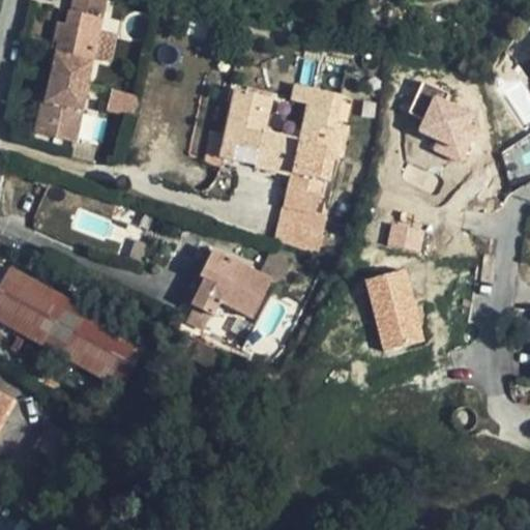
[(108,0),(71,0),(65,24),(57,23),(51,52),(55,53),(50,77),(43,105),(40,104),(34,135),(77,143),(89,85),(108,0)]
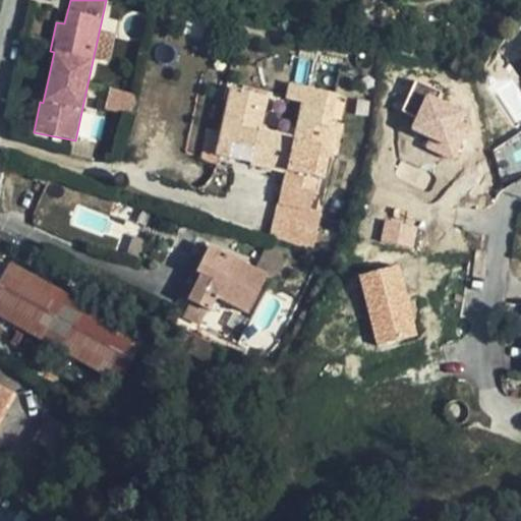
[(286,171),(317,177),(323,178),(328,154),(336,156),(343,124),(330,121),(336,94),(292,83),(289,100),(304,103),(296,139),(259,131),(267,96),(233,90),(219,156),(243,162),(245,153),(254,155),(252,164),(286,171)]
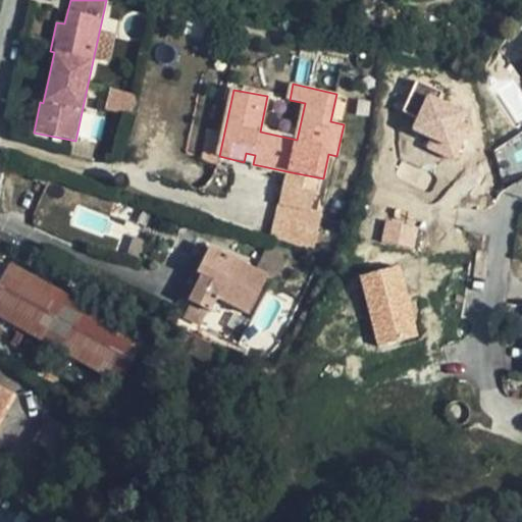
[(416,86),(402,126),(429,137),(425,149),(454,158),(473,106),(416,86)]
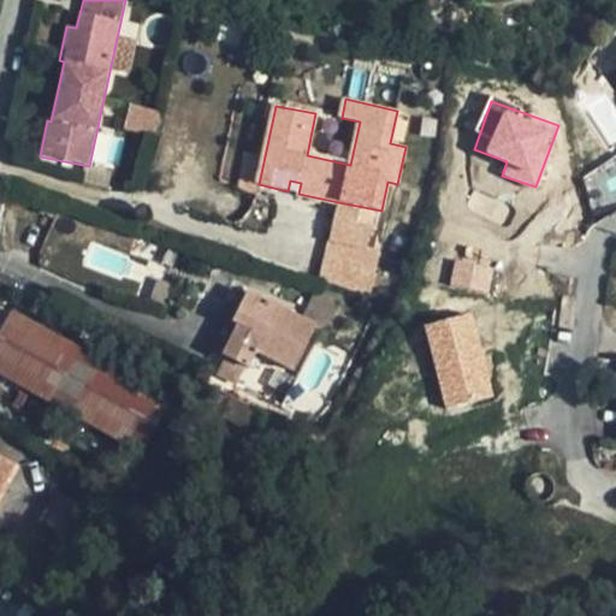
[(288,191),(298,194),(301,183),(290,181),(288,191)]
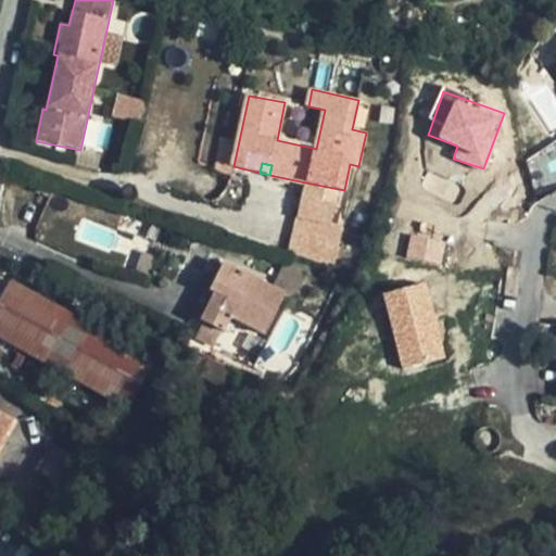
[(305,182),(302,199),(310,201),(335,206),(339,189),(305,182)]
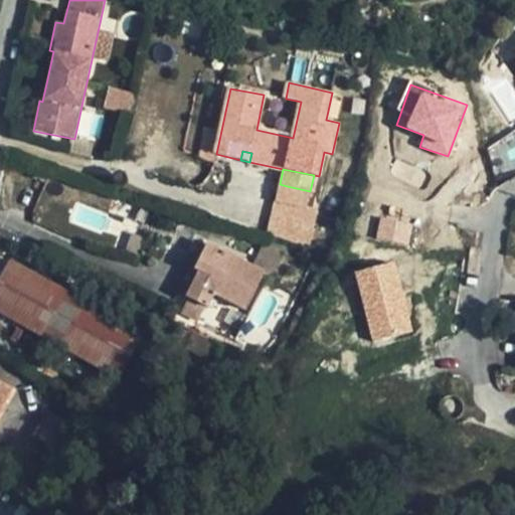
[(280,184),(276,202),(282,203),(287,186),(280,184)]
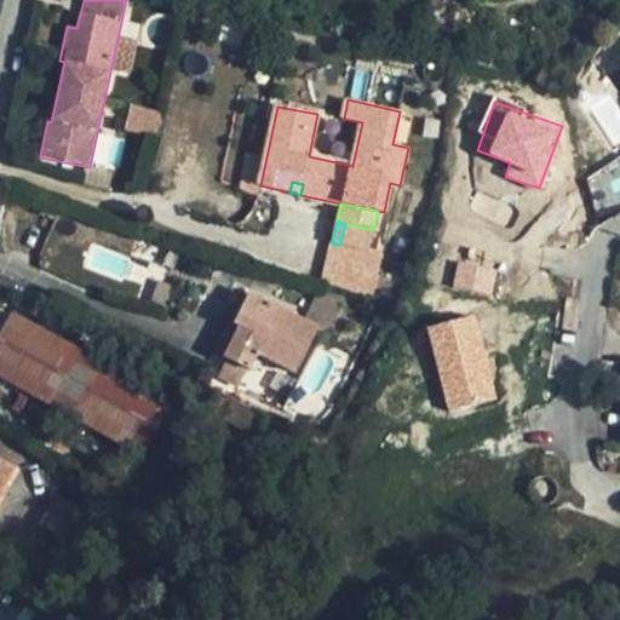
[(368,250),(373,230),(345,224),(339,245),(368,252),(368,250)]
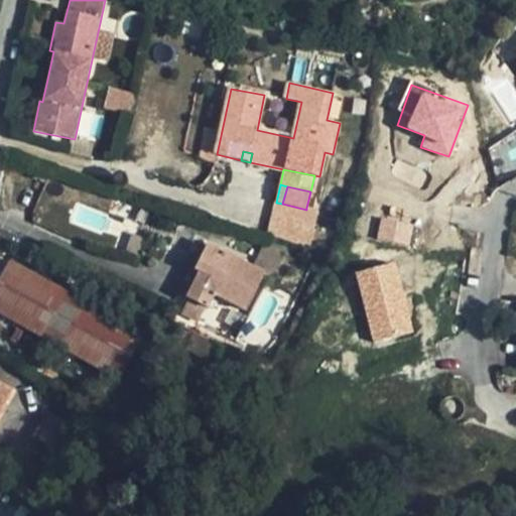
[(276,203),(269,235),(310,248),(320,210),(306,208),(306,210),(282,204),(276,203)]
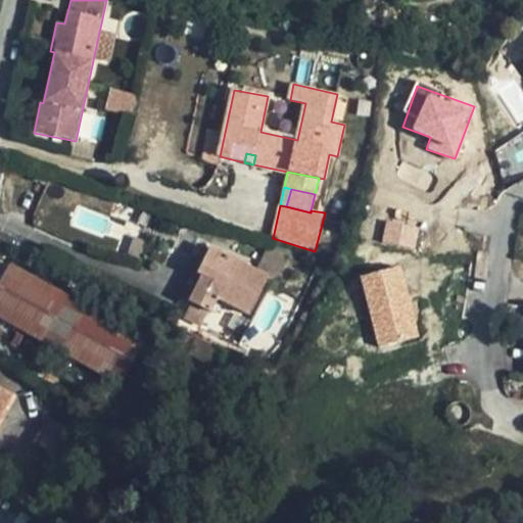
[(384,222),(383,244),(416,246),(417,224),(384,222)]
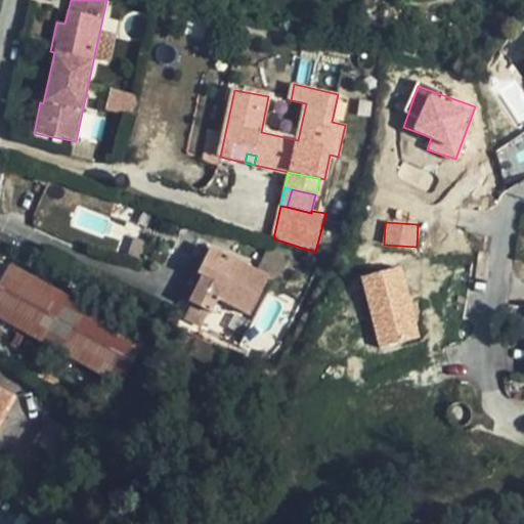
[(192,303),(210,312),(212,313),(218,300),(250,315),(268,277),(212,249),(205,263),(199,260),(180,298),(192,303)]
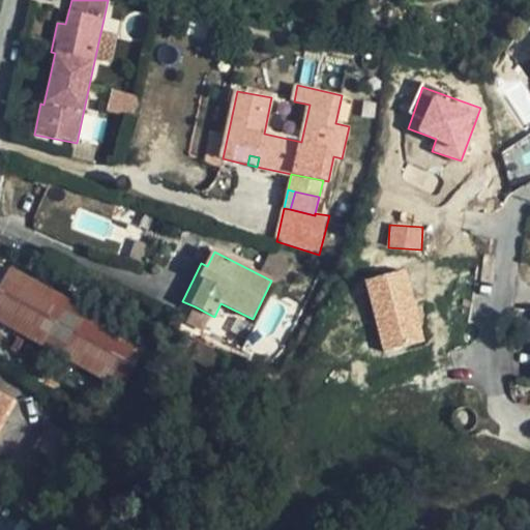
[(407,267),(363,278),(383,351),(427,340),(407,267)]
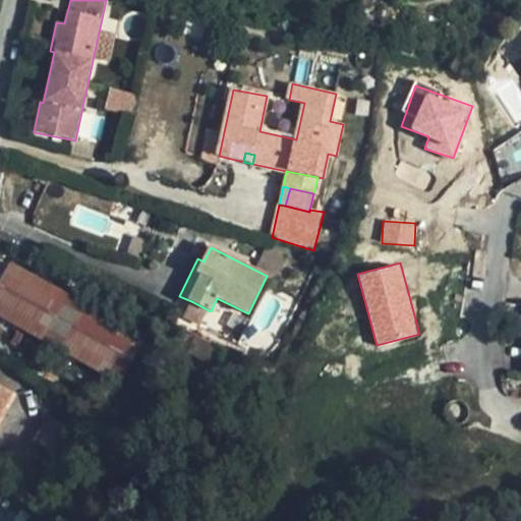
[(9,265),(0,282),(0,316),(122,384),(146,338),(9,265)]
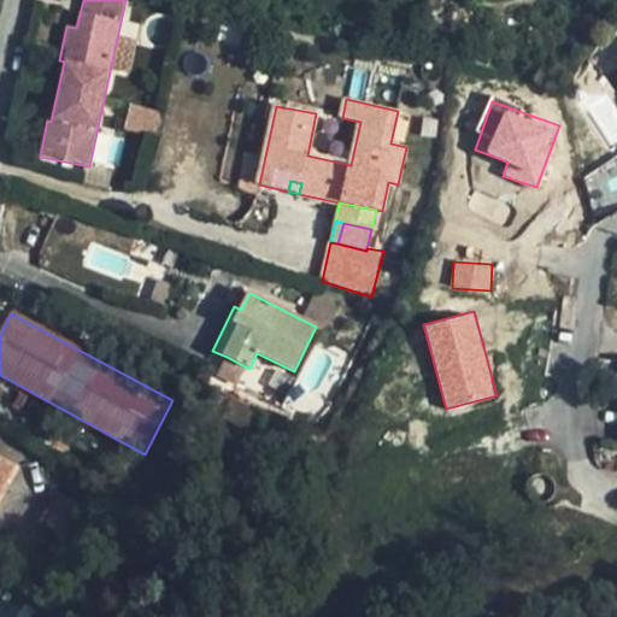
[(247,368),(227,357),(216,378),(236,388),(247,368)]
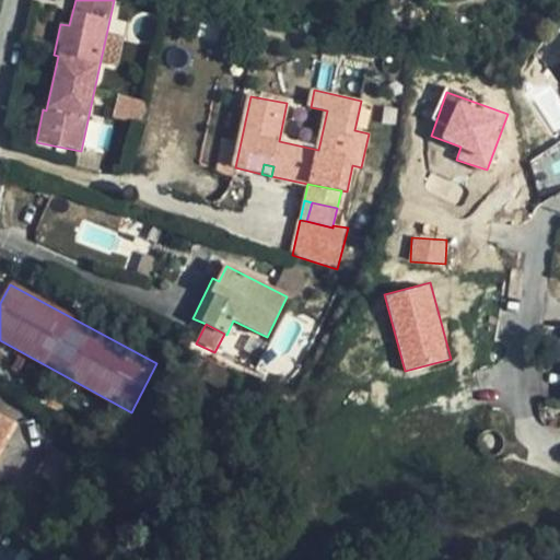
[(0,447),(13,423),(0,416),(0,447)]
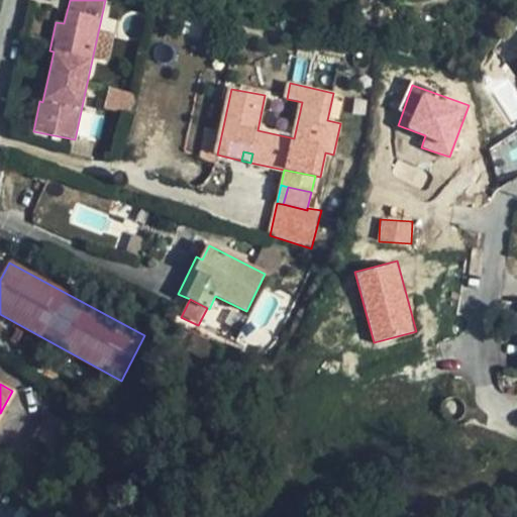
[(60,454),(75,428),(47,412),(32,438),(48,447),(60,454)]
